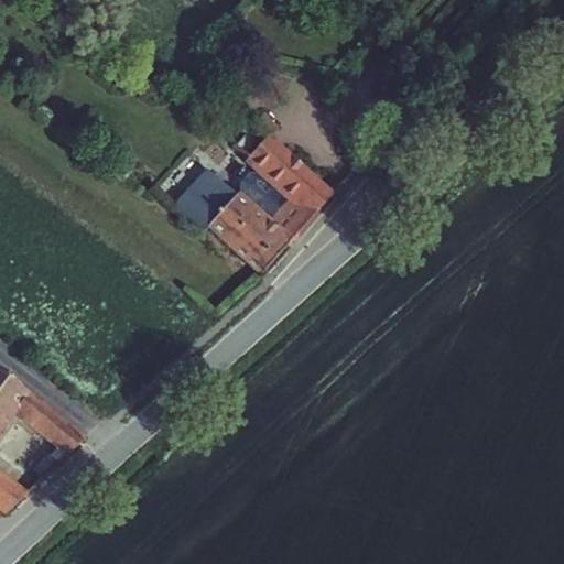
[(291,205),(315,210),(317,214),(335,194),(270,136),(245,163),(257,173),(286,202),(291,205)]
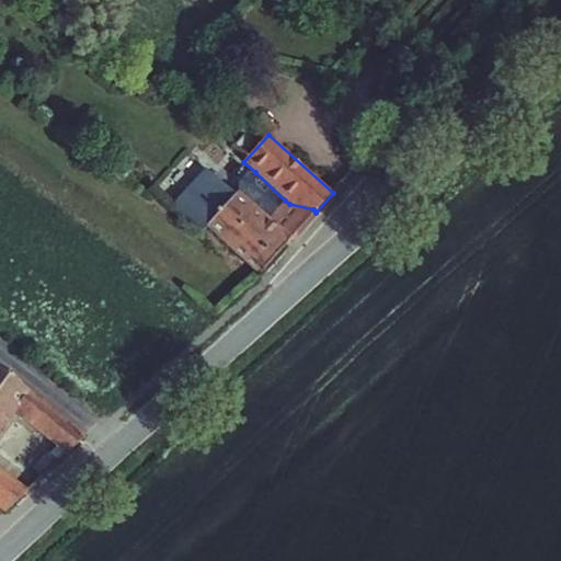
[(203,232),(207,229),(205,227),(236,195),(205,168),(172,204),(203,232)]
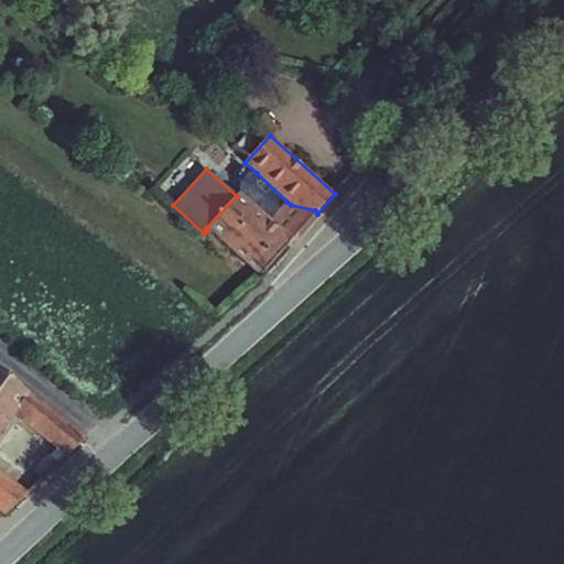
[(286,202),(257,173),(249,173),(239,184),(240,192),(271,219),(286,202)]
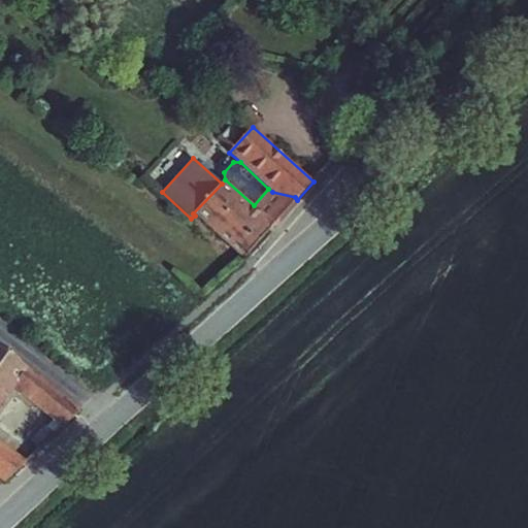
[(222,184),(193,213),(195,216),(244,260),(269,229),(264,217),(254,205),(225,179),(222,184)]
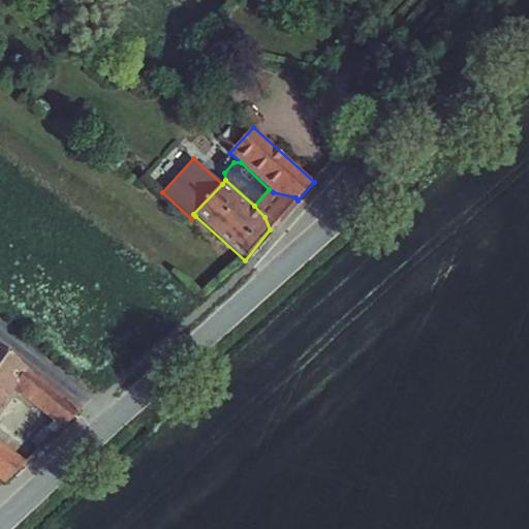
[(273,192),(269,189),(254,206),(265,217),(270,229),(274,231),(301,203),(298,200),(296,197),(273,192)]
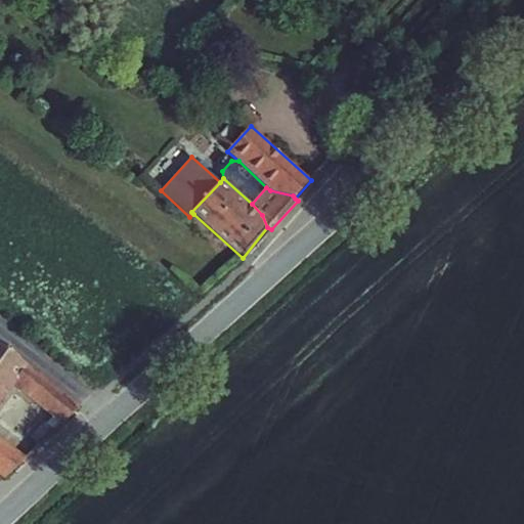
[(26,365),(0,344),(0,404),(13,386),(54,419),(60,424),(62,425),(81,406),(28,363),(26,365)]
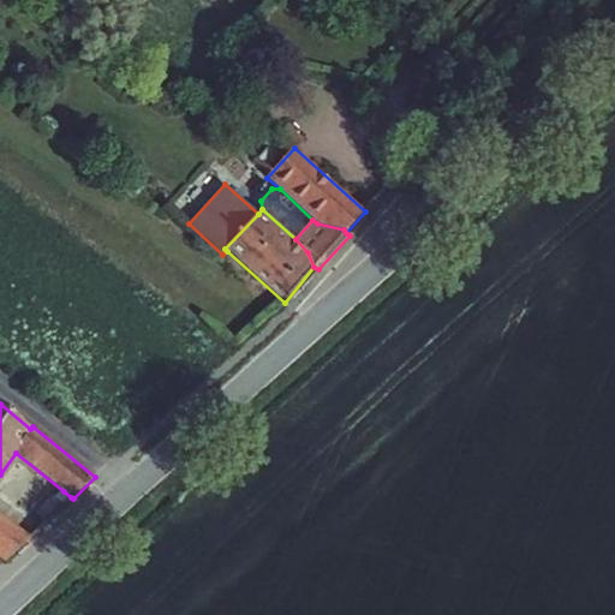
[(45,523),(71,497),(64,491),(60,494),(59,494),(55,497),(53,494),(35,514),(45,523)]
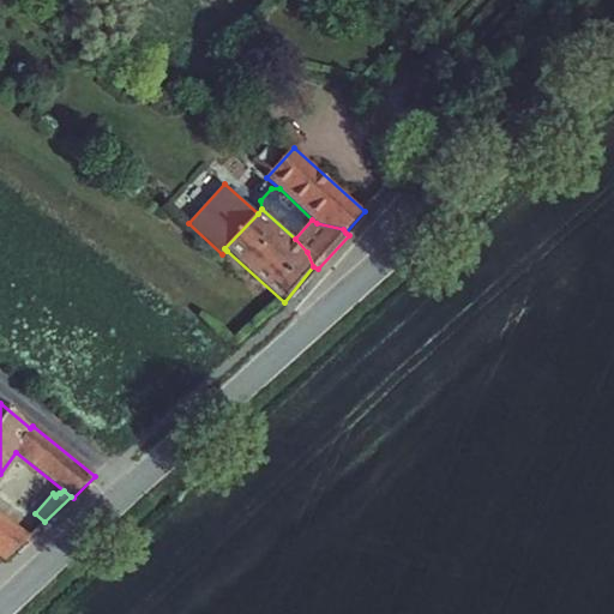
[(0,559),(5,563),(31,536),(0,513),(0,559)]
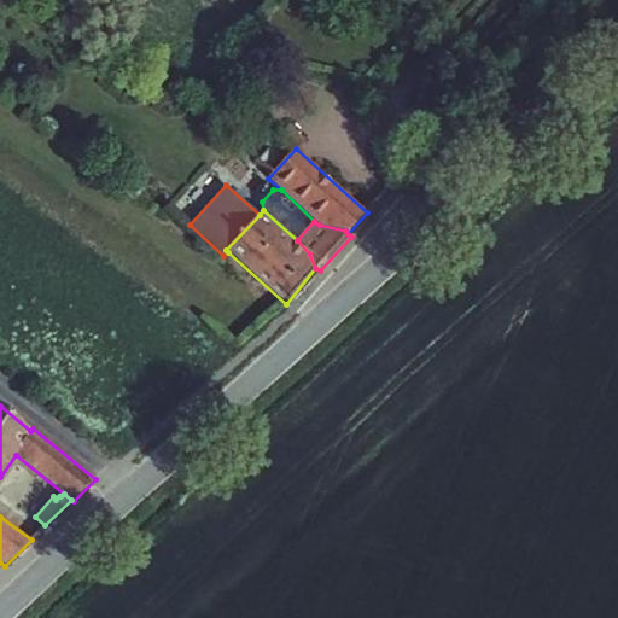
All buildings are outlined.
